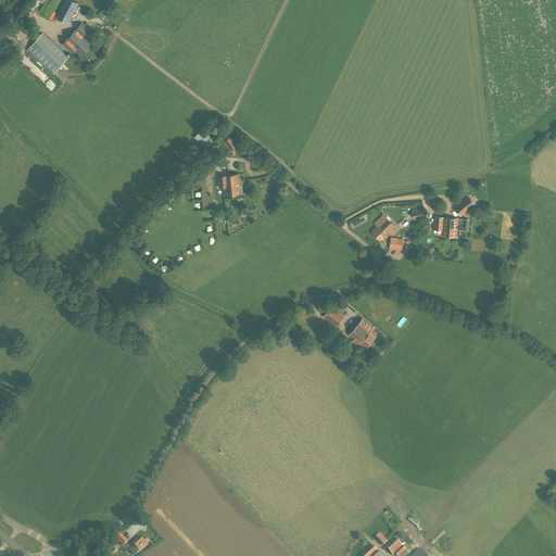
[(64,0),(55,16),(68,23),(78,3),(72,0),(64,0)]
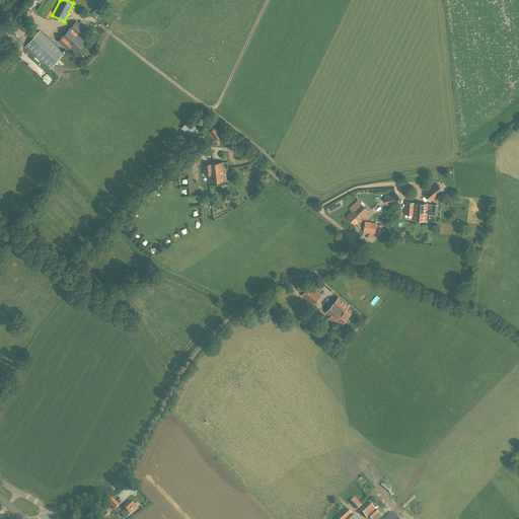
[(99,4),(91,13),(96,18),(104,9),(99,4)]
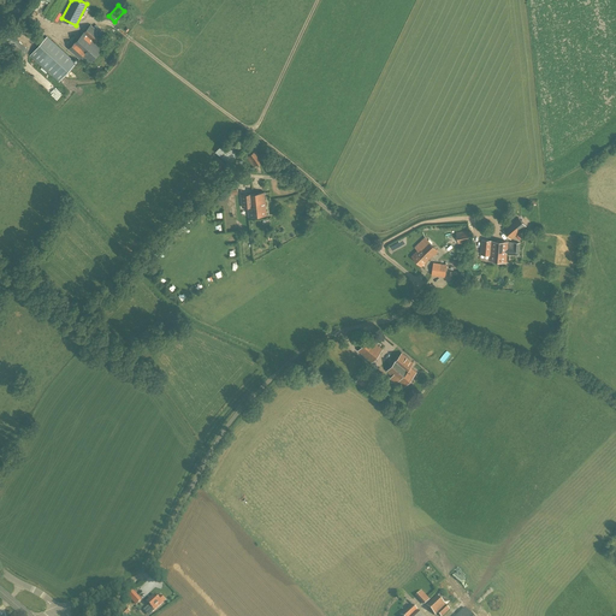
[(80,59),(83,54),(90,61),(102,48),(95,42),(102,35),(92,24),(69,48),(80,59)]
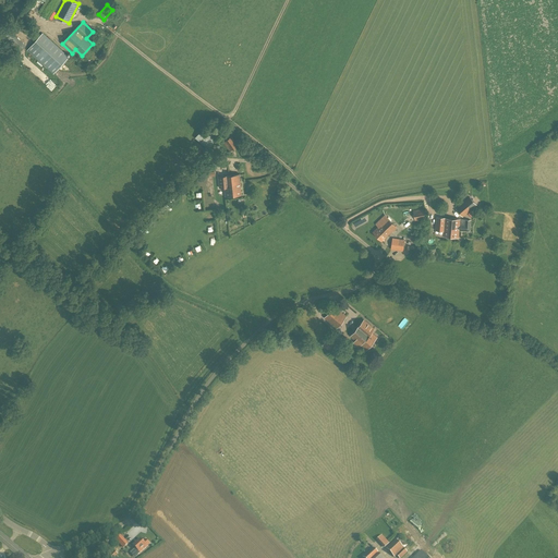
[(2,39),(17,52),(25,45),(10,31),(2,39)]
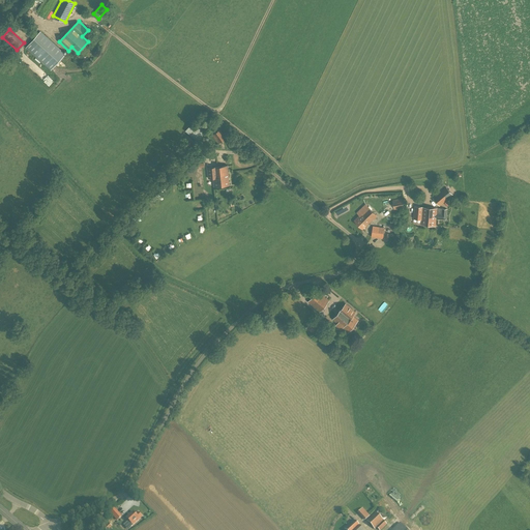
[(26,48),(51,70),(66,54),(40,31),(26,48)]
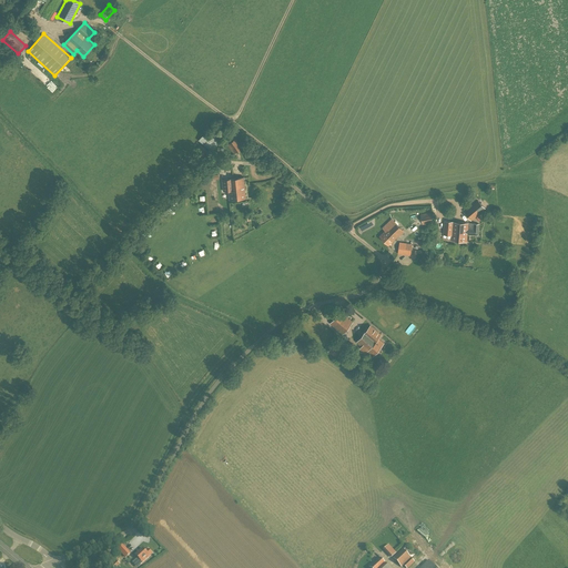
[(223,139),(216,134),(214,137),(206,130),(199,140),(212,152),(223,139)]
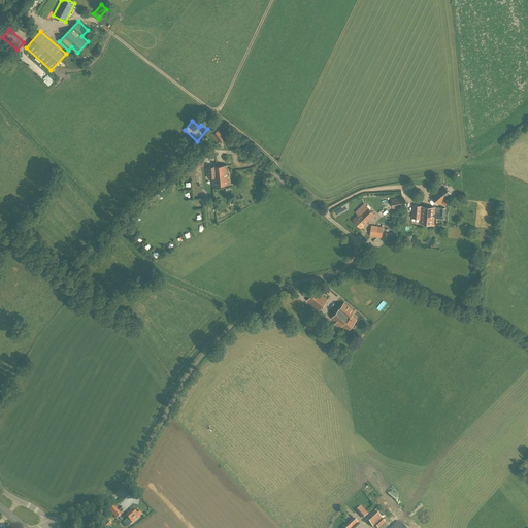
[(221,128),(210,135),(217,143),(227,136),(221,128)]
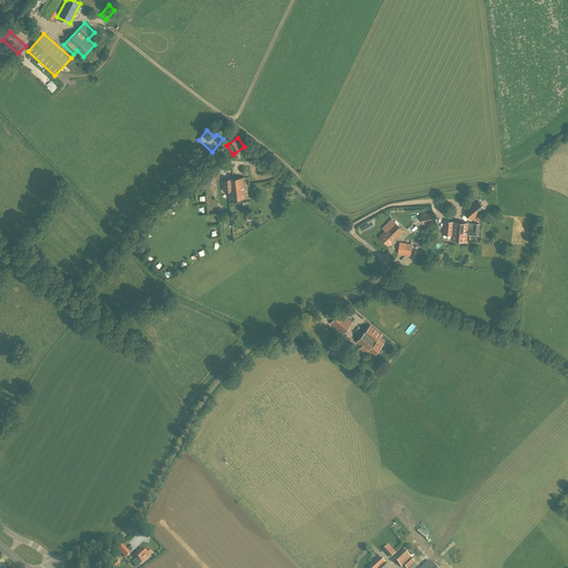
[(201,144),(194,151),(201,156),(206,151),(201,144)]
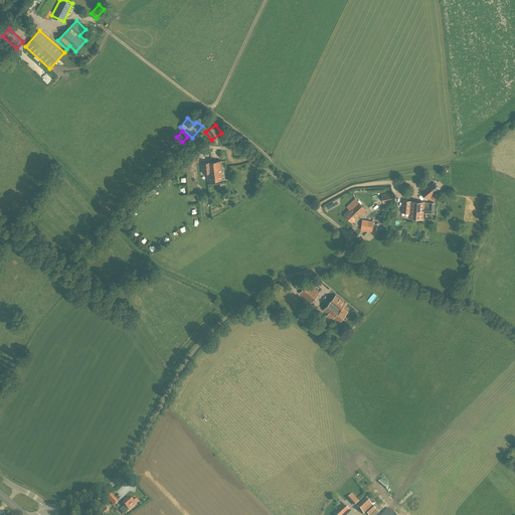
[(210,173),(207,173),(208,181),(223,179),(221,161),(208,162),(210,173)]
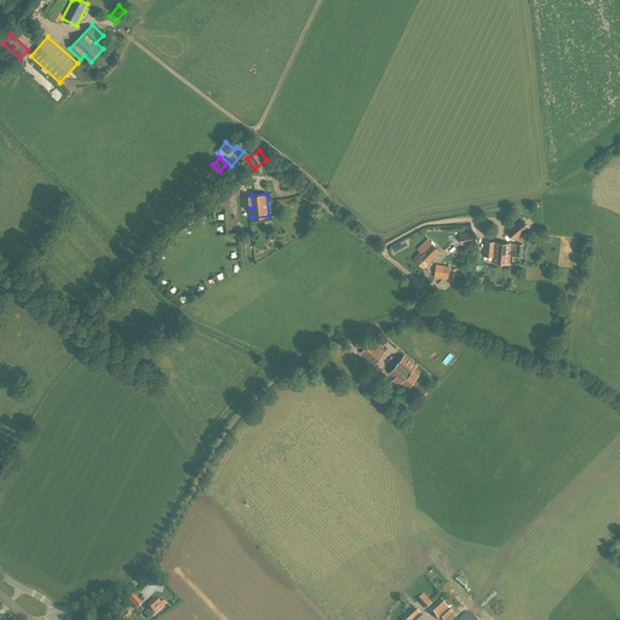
[(244,208),(250,208),(253,208),(251,195),(242,196),(244,208)]
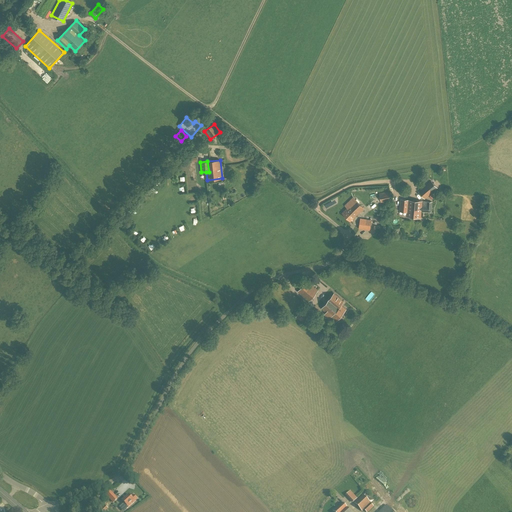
[(425,199),(438,188),(438,189),(440,187),(435,181),(433,183),(431,180),(418,191),(425,199)]
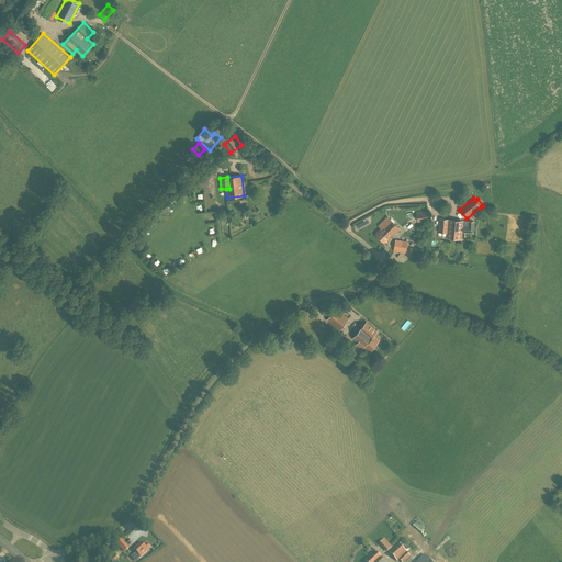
[(404,220),(413,218),(413,217),(417,217),(418,223),(428,221),(426,211),(416,212),(416,211),(403,214),(404,220)]
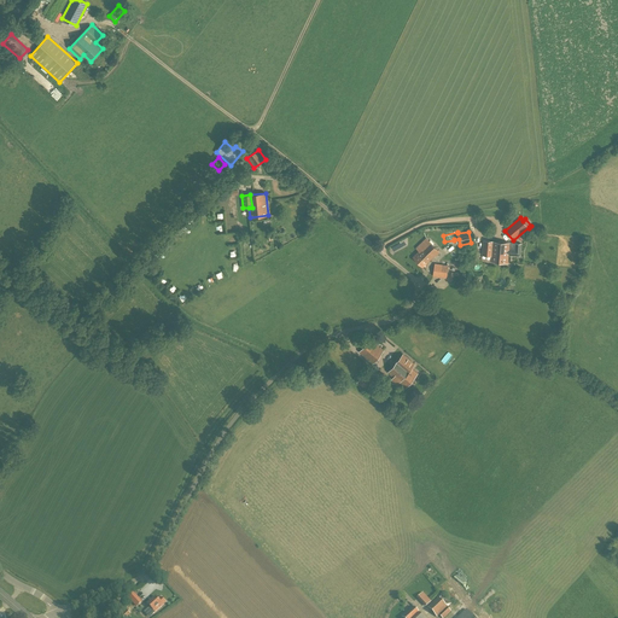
[(413,257),(423,267),(435,255),(436,256),(441,252),(426,238),(417,248),(419,251),(413,257)]
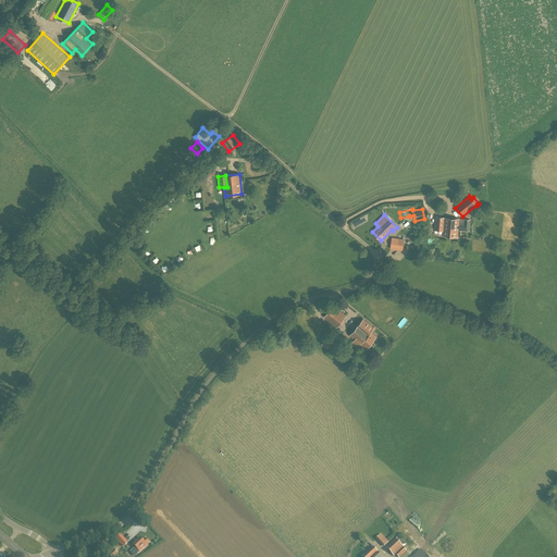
[(443,231),(442,235),(457,237),(458,230),(469,231),(470,220),(436,217),(435,231),(443,231)]
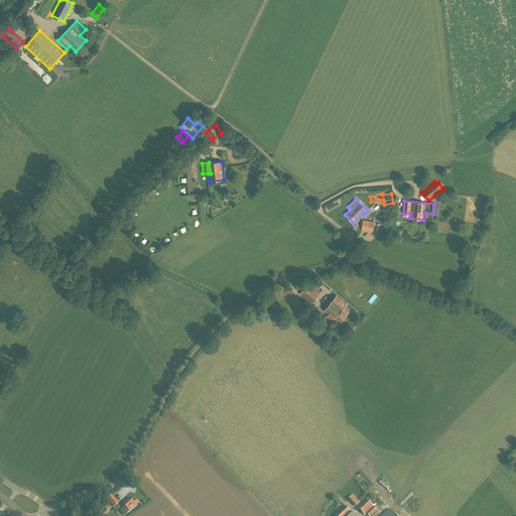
[(369,232),(369,234),(372,234),(373,233),(374,222),(365,221),(365,224),(363,223),(361,231),(369,232)]
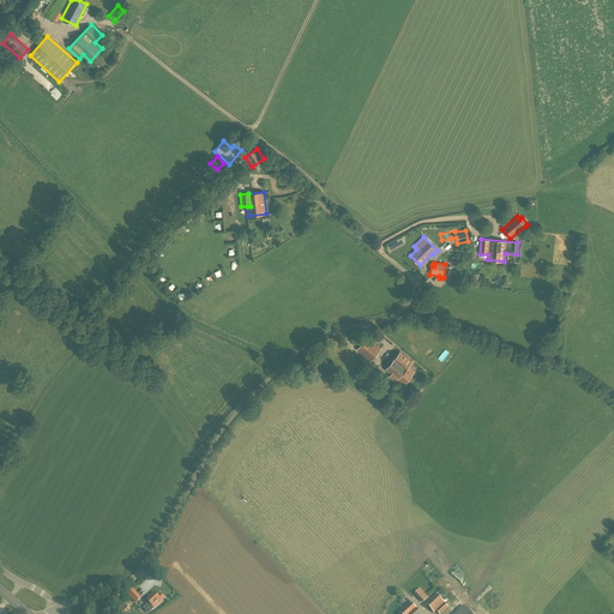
[(381,348),(367,336),(356,350),(371,361),(381,348)]
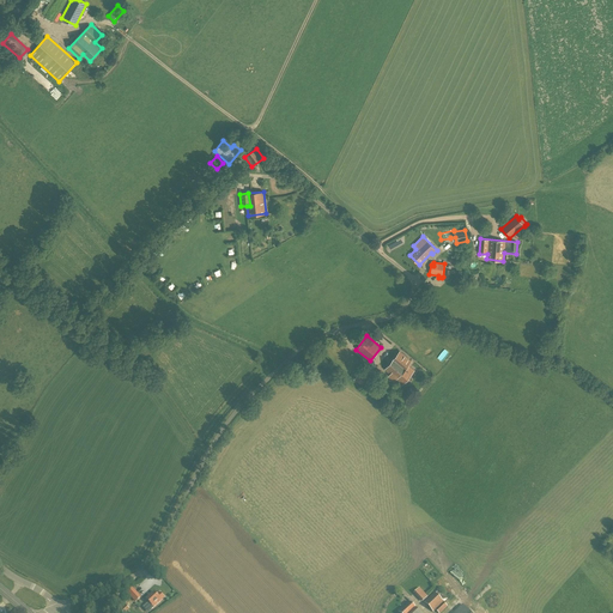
[(444,349),(438,358),(443,362),(449,352),(444,349)]
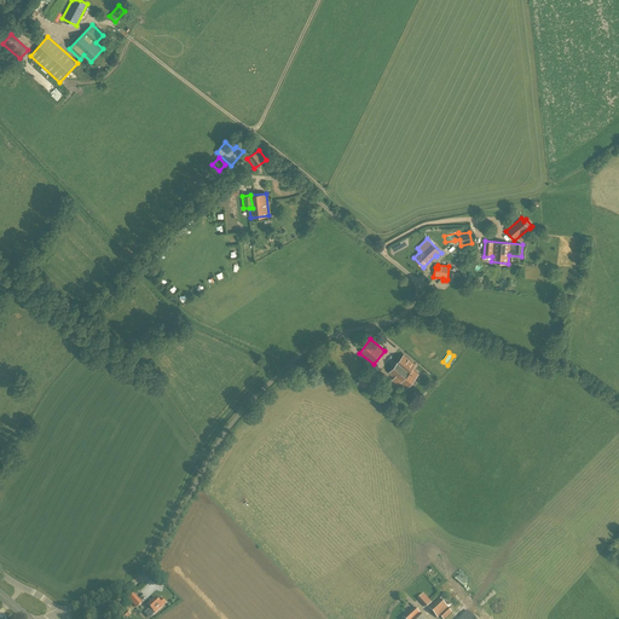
[(394,377),(391,381),(398,386),(400,383),(406,388),(418,374),(412,369),(416,364),(412,362),(404,354),(388,374),(394,377)]
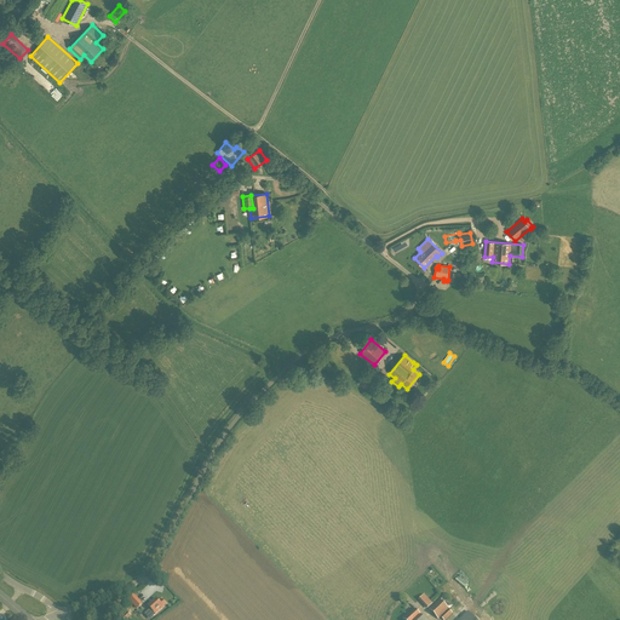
[(424,593),(419,600),(428,608),(432,603),(424,593)]
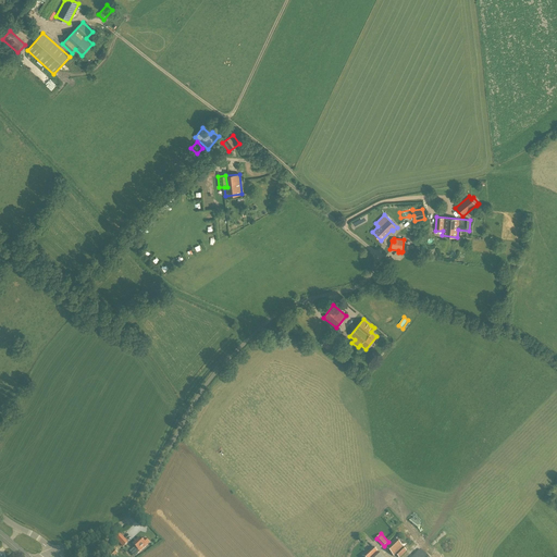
[(121,544),(125,540),(120,534),(115,539),(121,544)]
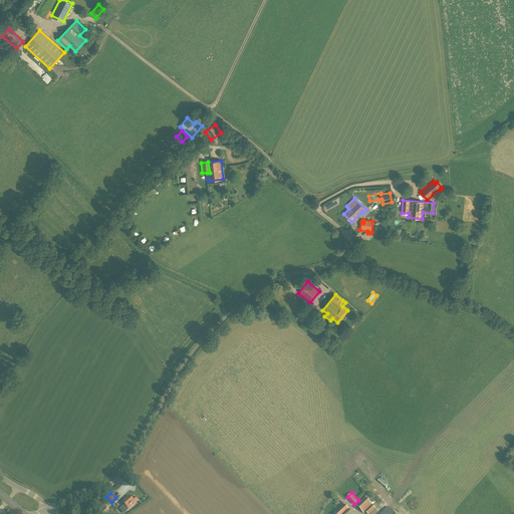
[(367,494),(355,505),(363,513),(365,512),(366,513),(368,513),(375,509),(372,505),(375,502),(367,494)]
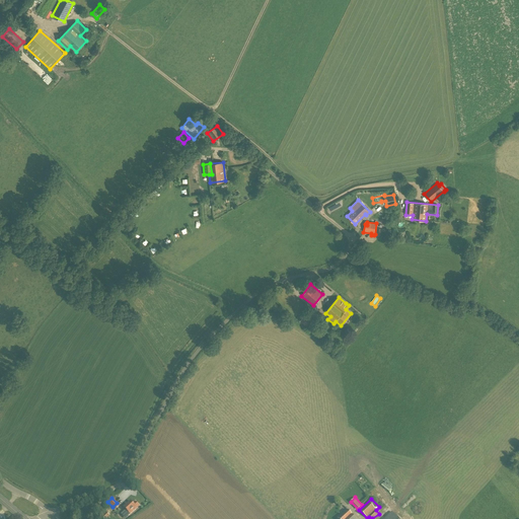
[(124,507),(126,510),(124,513),(129,518),(141,507),(135,502),(133,504),(130,501),(124,507)]
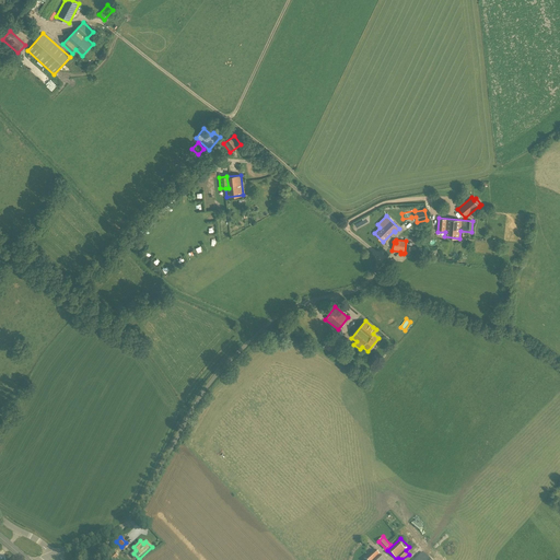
[(364,559),(383,559),(374,550),(364,559)]
